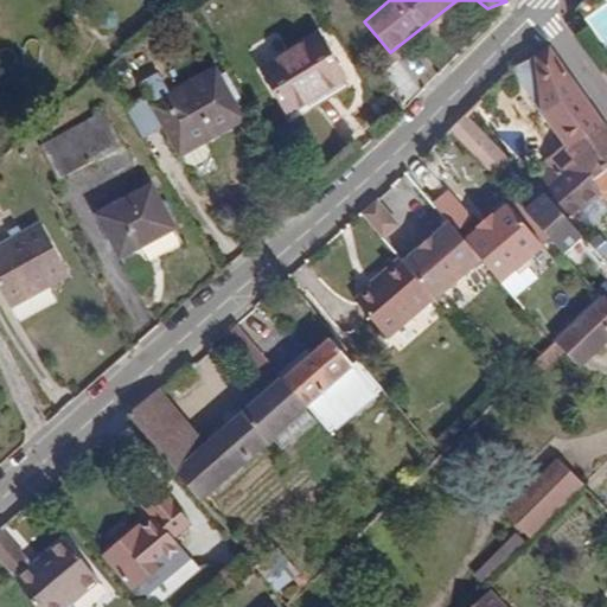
[(319,34),(263,70),(288,114),(346,80),(319,34)]
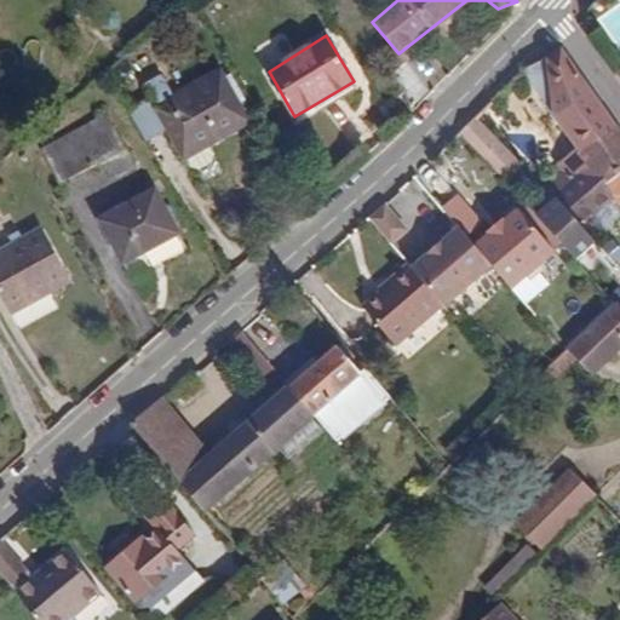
[(562,49),(545,57),(552,116),(577,149),(618,126),(562,49)]
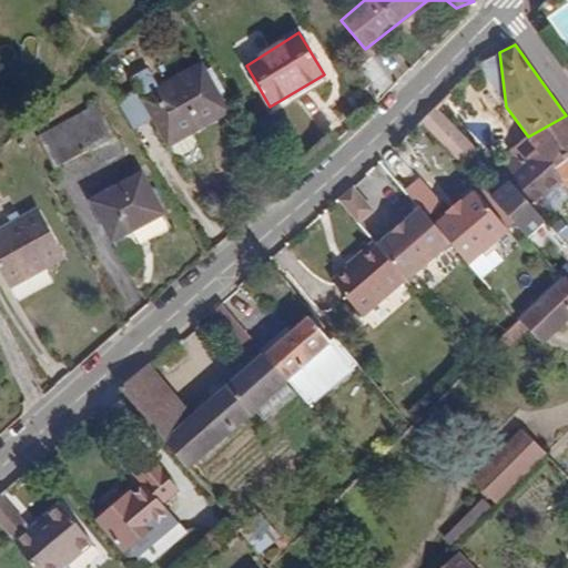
[(138,90),(118,101),(135,129),(153,119),(169,146),(229,111),(200,63),(160,88),(142,98),(138,90)]
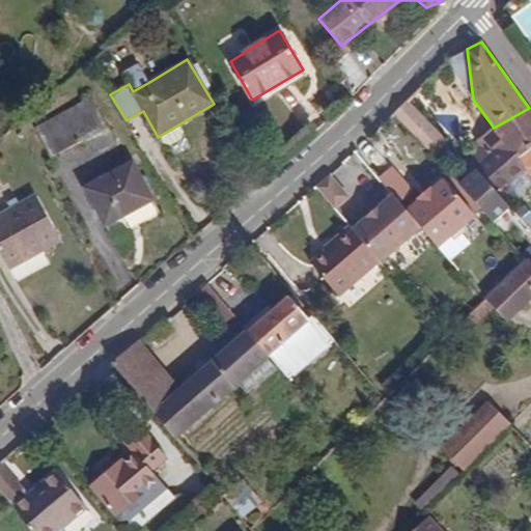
[(121,74),(129,84),(133,91),(149,82),(138,63),(121,74)]
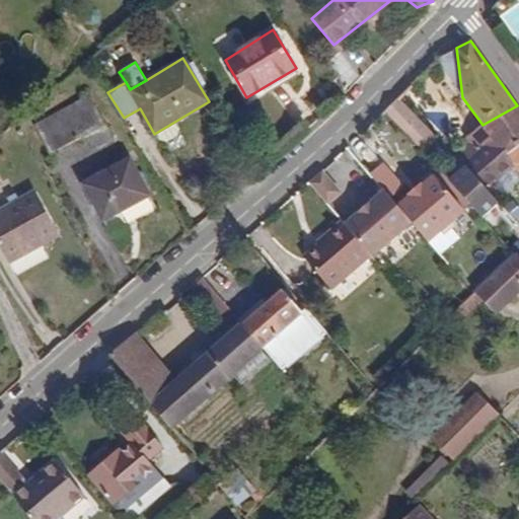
[(405,93),(386,114),(408,136),(428,116),(405,93)]
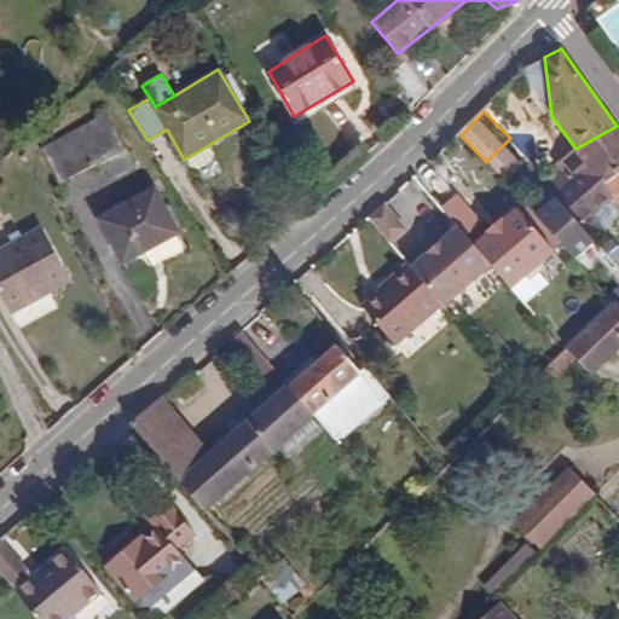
[(106,116),(44,150),(61,184),(108,157),(117,175),(134,166),(106,116)]
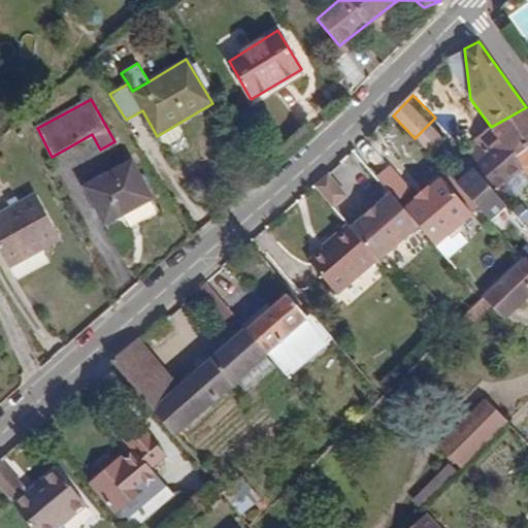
[(527,110),(526,107),(491,127),(503,143),(523,168),(527,175),(527,110)]
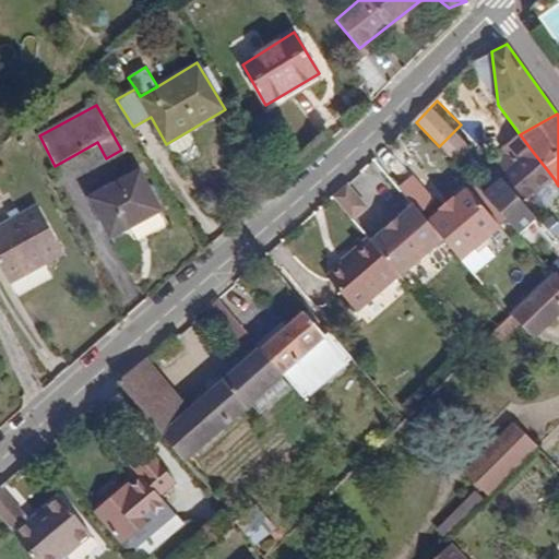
[(504,155),(474,182),(484,193),(501,178),(533,152),(520,134),(519,134),(499,150),(504,155)]
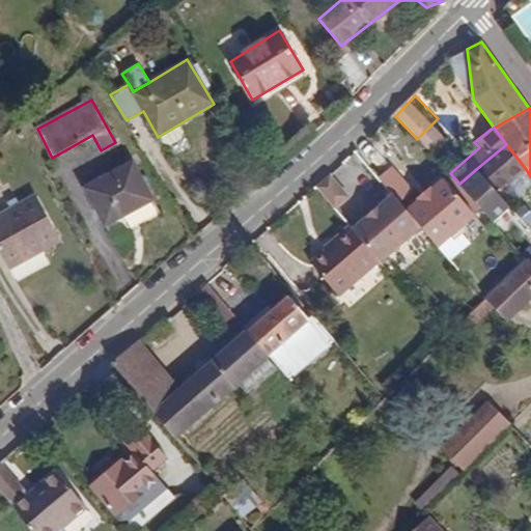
[(526,169),(506,144),(476,169),(497,192),(526,169)]
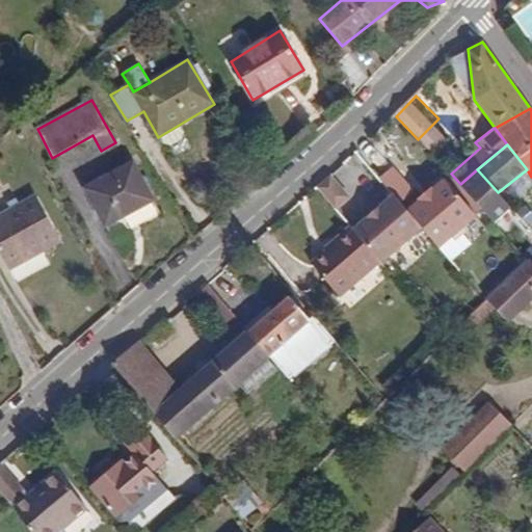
[(134,163),(86,189),(106,227),(155,201),(134,163)]
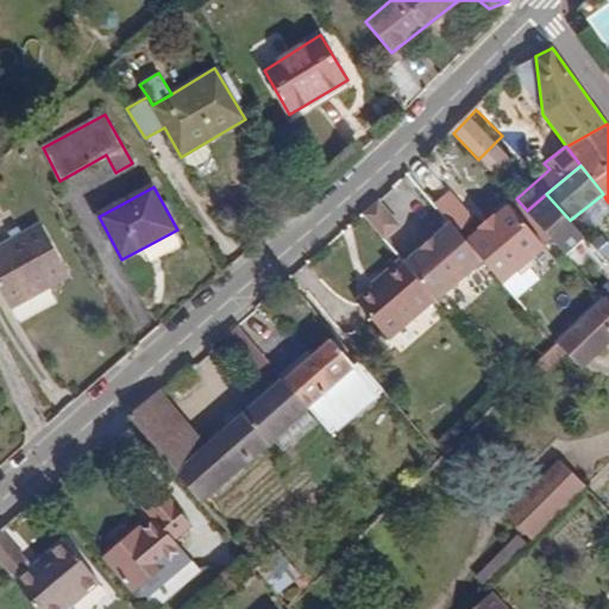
[(546,194),(527,211),(550,238),(566,255),(585,239),(570,220),(546,194)]
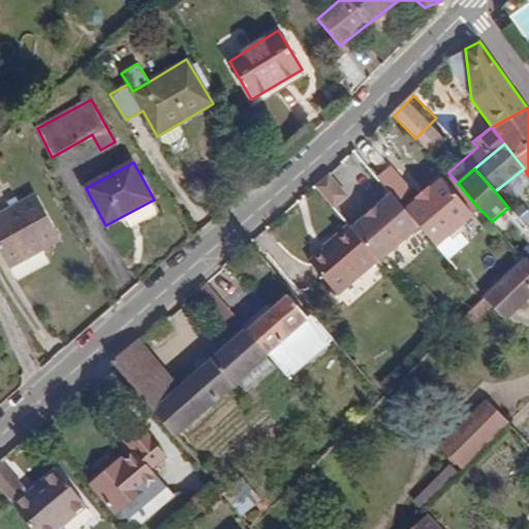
[(448,173),(405,210),(422,229),(435,244),(477,207),(458,183),(448,173)]
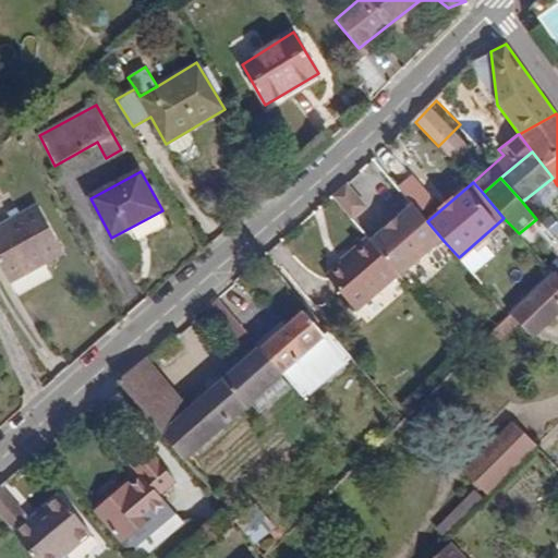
[(346,185),(331,196),(353,222),(366,210),(346,185)]
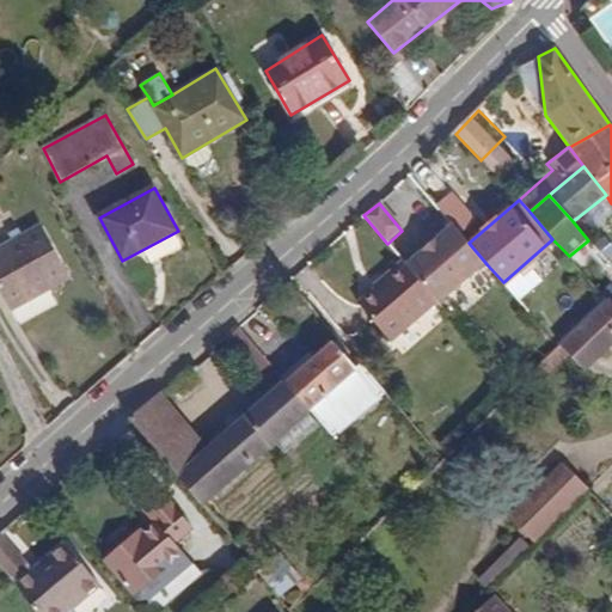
[(47,283),(50,291),(72,279),(44,226),(24,236),(19,227),(7,233),(11,243),(0,248),(0,287),(10,304),(47,283)]
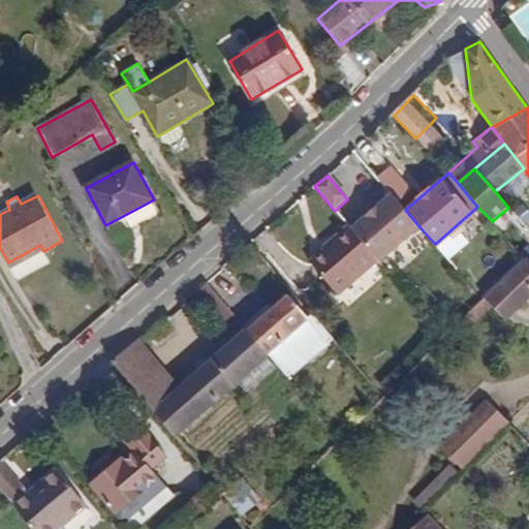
[(352,230),(378,261),(381,263),(422,229),(405,210),(392,195),(352,230)]
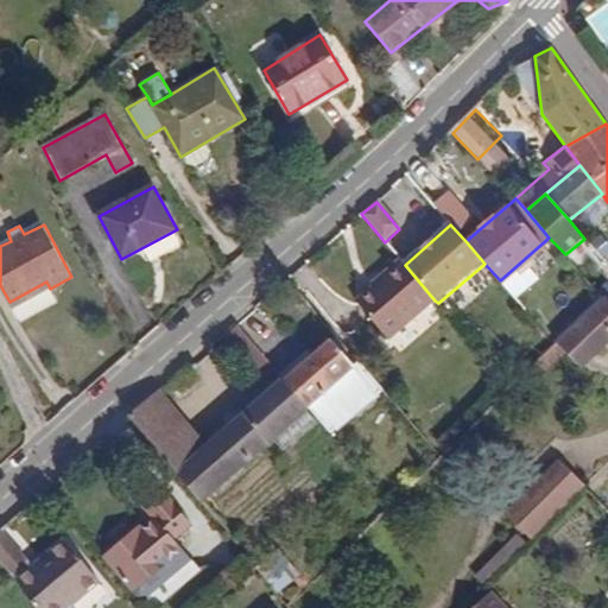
[(405,265),(399,260),(378,277),(381,280),(356,302),(390,339),(435,301),(405,265)]
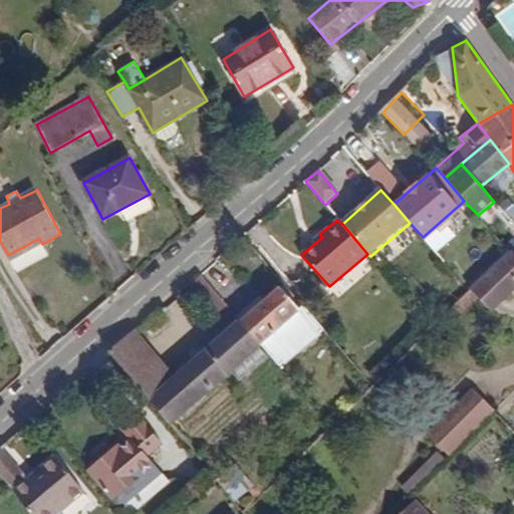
[(11,261),(42,244),(39,238),(8,255),(11,261)]
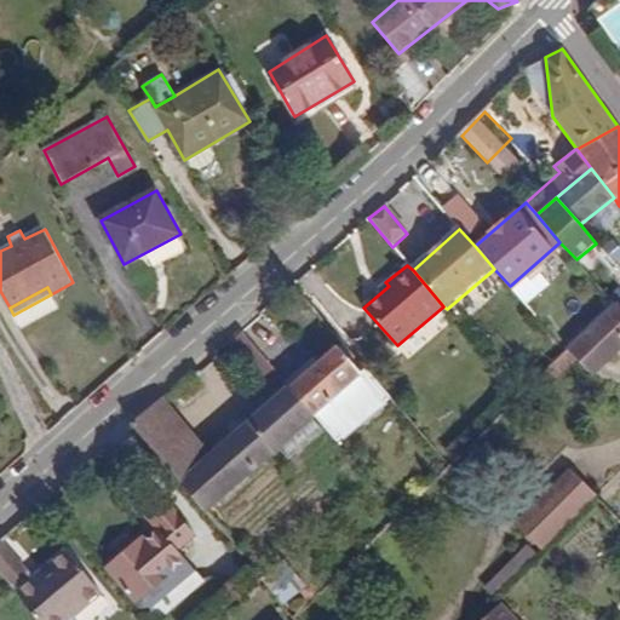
[(566,350),(591,375),(610,359),(606,354),(619,339),(619,304),(618,302),(614,303),(572,345),(566,350)]
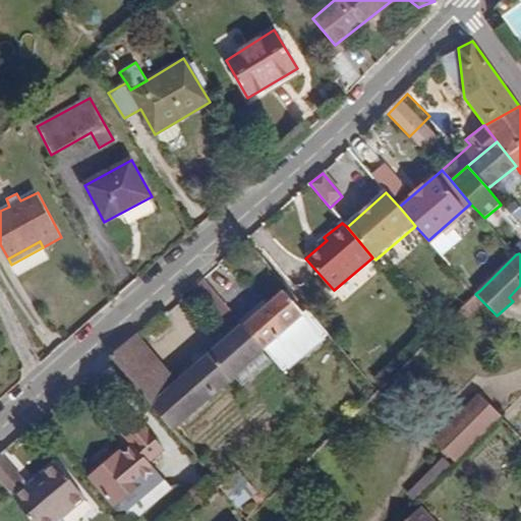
[(273,360),(279,366),(319,333),(302,313),(282,291),(243,326),(264,350),(273,360)]
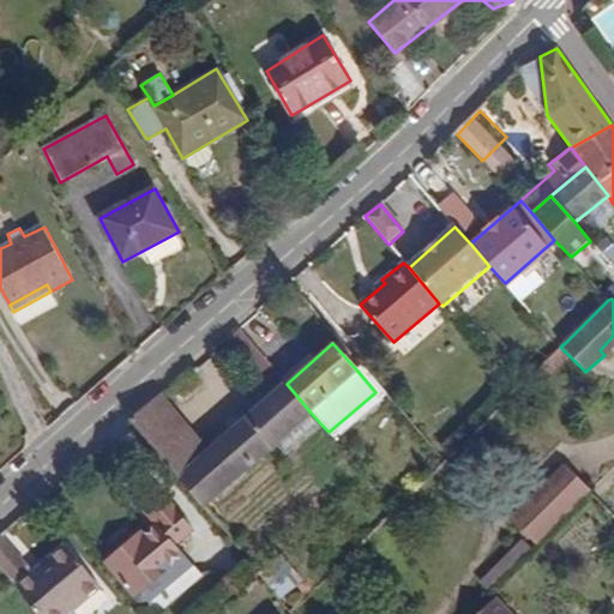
[(329,432),(333,439),(385,391),(362,363),(356,369),(375,392),(329,432)]
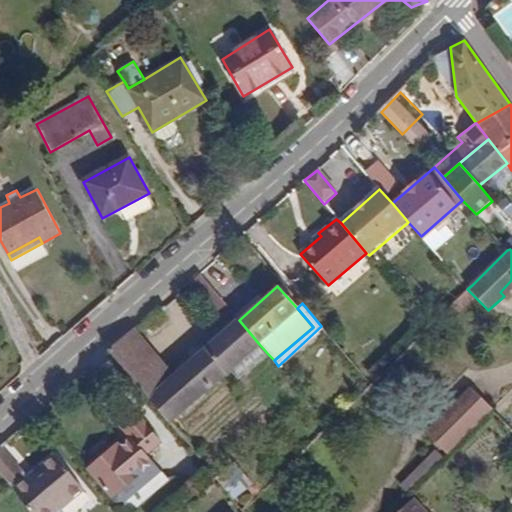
[(107,349),(171,424),(231,370),(259,344),(239,320),(175,377),(133,327),(107,349)]
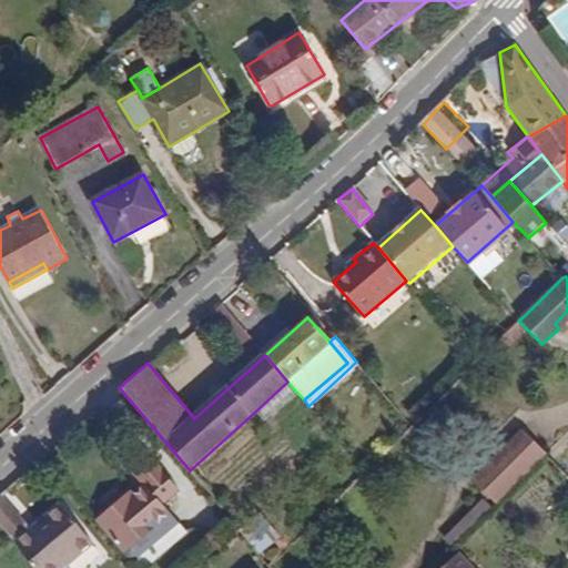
[(287,382),(256,411),(265,419),(297,393),(287,382)]
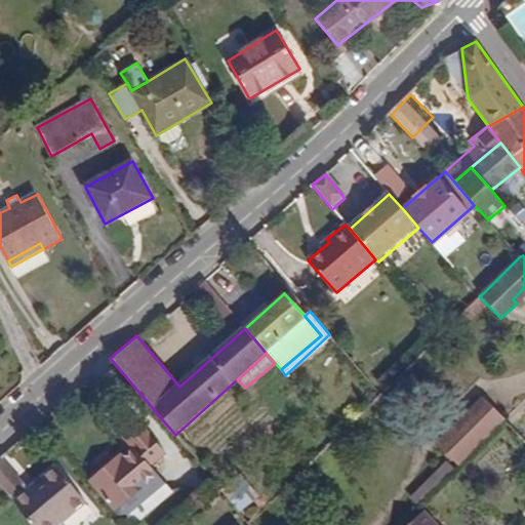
[(438,443),(458,466),(467,459),(506,419),(483,398),(438,443)]
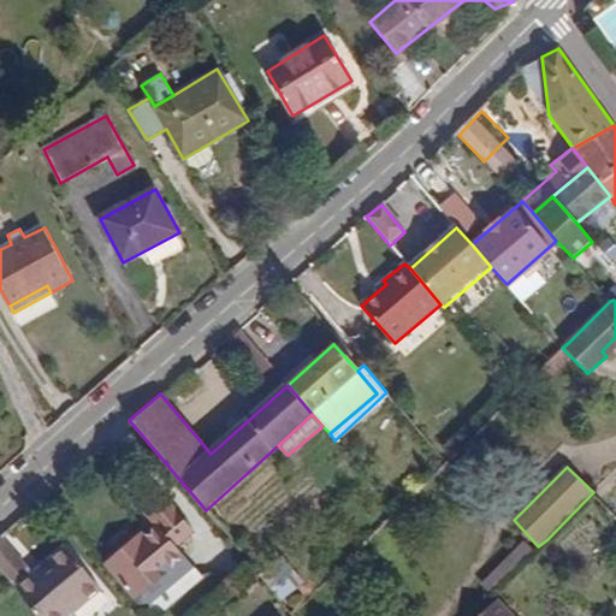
[(104,564),(147,615),(155,615),(201,576),(177,546),(194,532),(159,490),(138,507),(155,527),(143,537),(141,533),(104,564)]
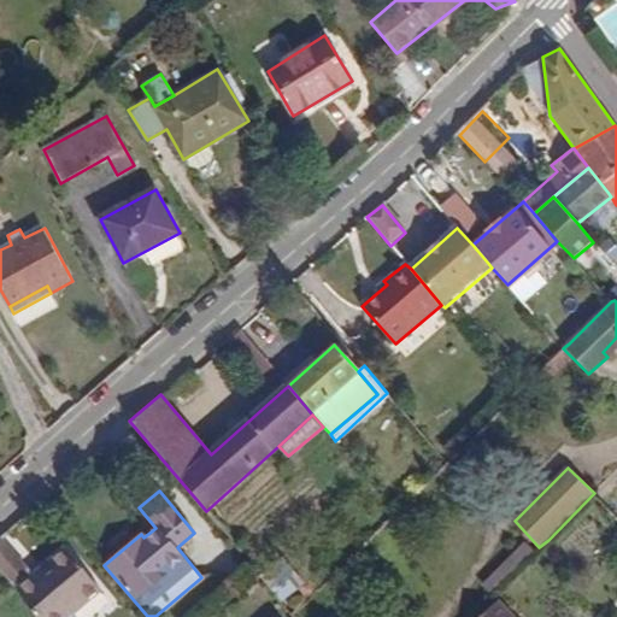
[(3,536),(0,538),(0,566),(10,579),(28,564),(3,536)]
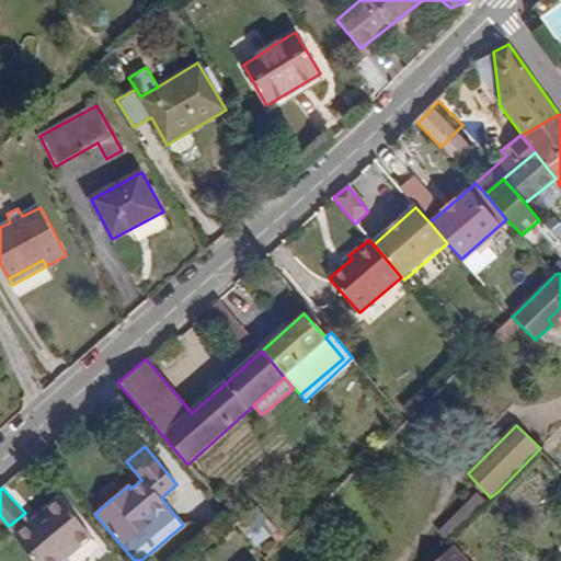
[(449,540),(484,502),(476,493),(439,531),(449,540)]
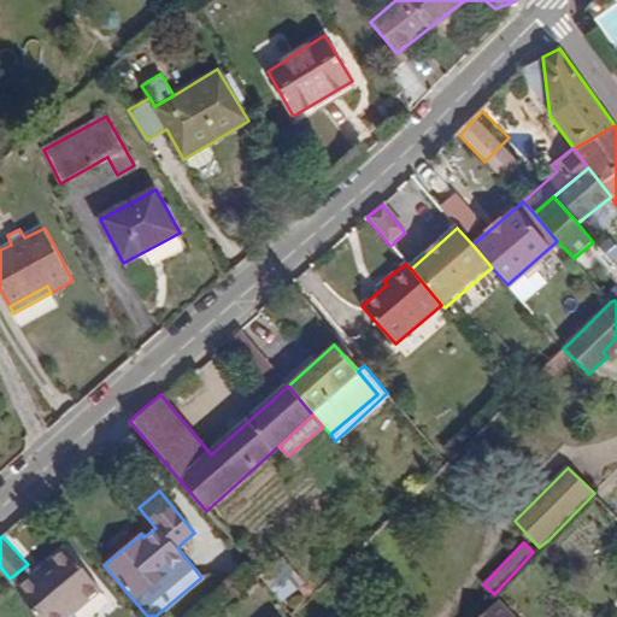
[(17,588),(37,616),(75,616),(72,613),(100,592),(64,548),(17,588)]
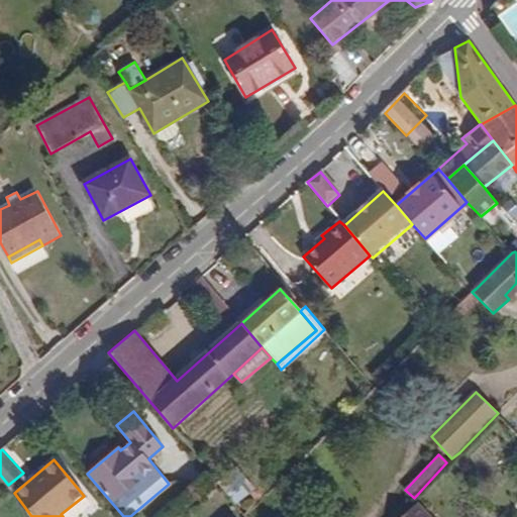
[(228,494),(246,479),(237,467),(217,483),(228,494)]
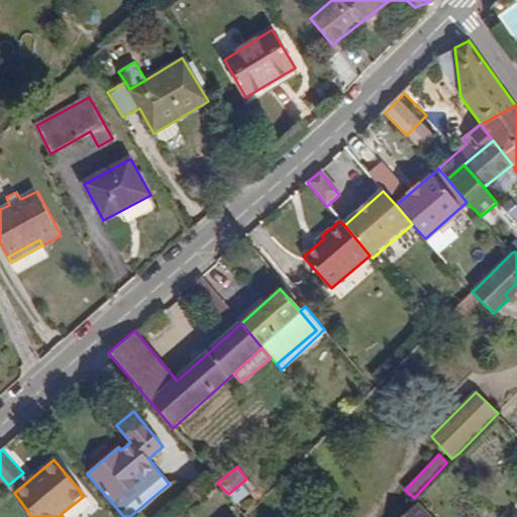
[(228,494),(236,505),(257,489),(246,479),(228,494)]
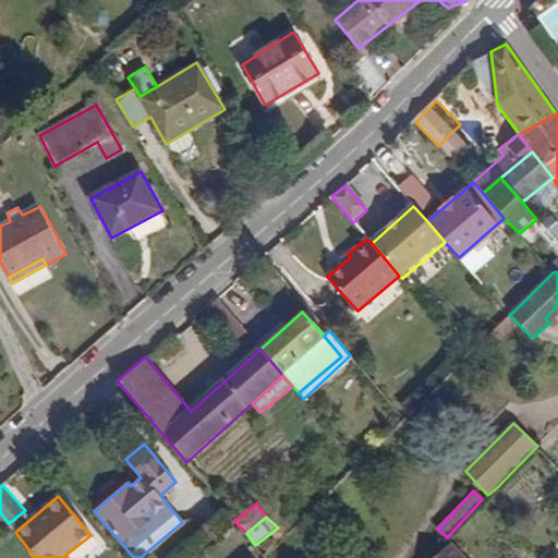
[(71,557),(83,557),(100,547),(94,537),(69,554),(71,557)]
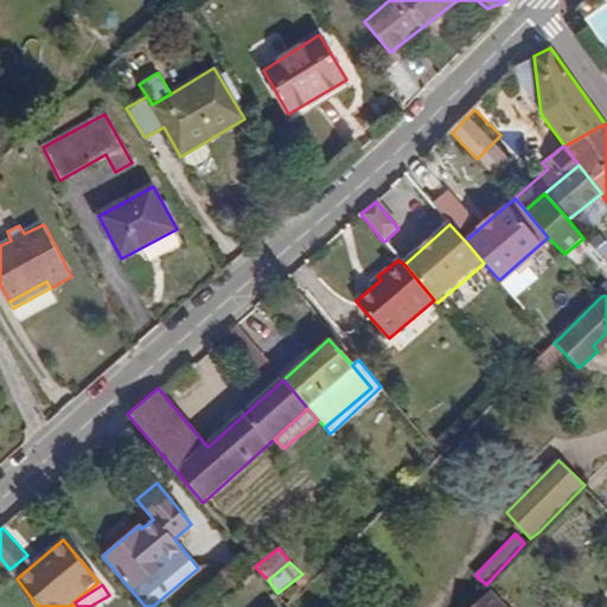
[(504,606),(490,592),(472,606),(504,606)]
